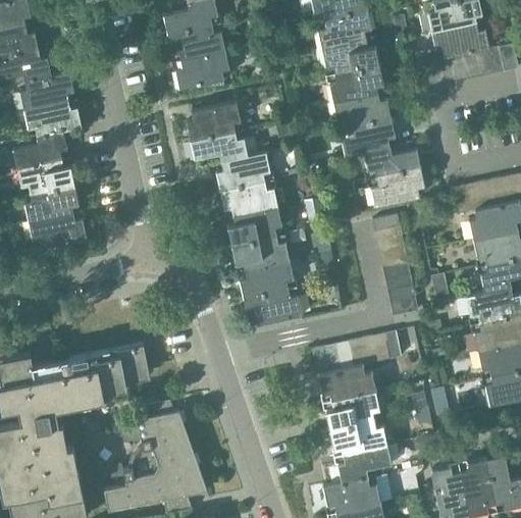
[(0,33),(27,28),(24,19),(32,17),(28,0),(17,0),(5,3),(0,3),(0,33)]
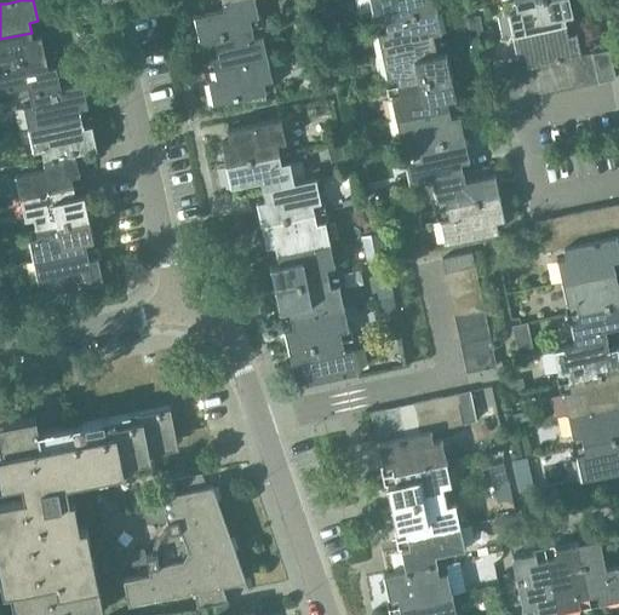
[(195,21),(200,42),(253,32),(251,22),(261,21),(256,0),(238,0),(223,4),(225,15),(195,21)]
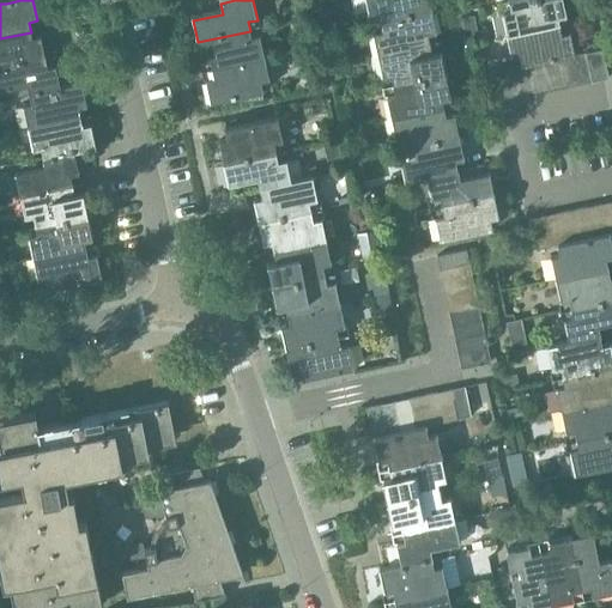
[(379,16),(381,25),(432,14),(429,0),(365,0),(370,18),(379,16)]
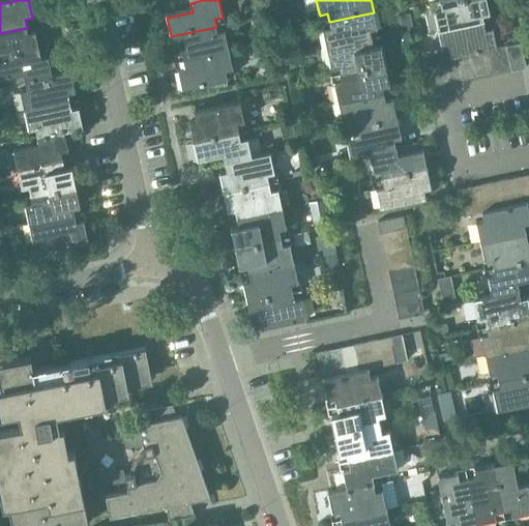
[(435,15),(439,34),(485,24),(482,16),(490,15),(487,0),(463,0),(441,5),(442,13),(435,15)]
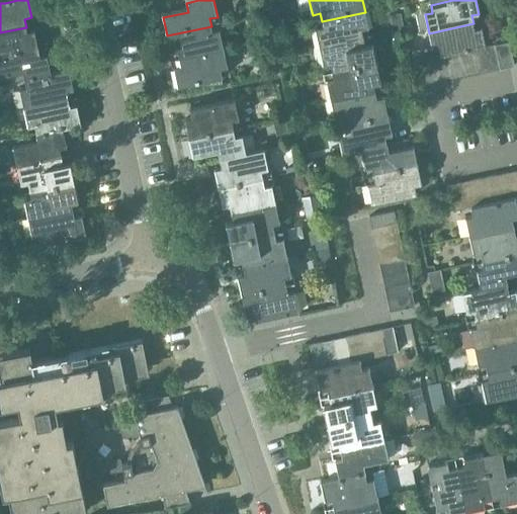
[(316,31),(320,50),(364,40),(362,32),(369,30),(365,12),(322,21),(323,29),(316,31)]
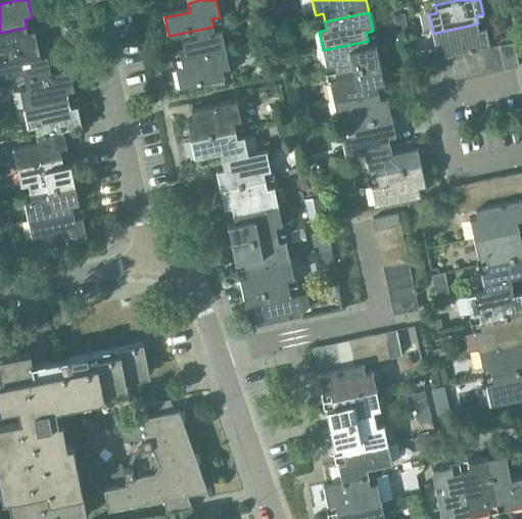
[(400,40),(409,38),(404,17),(395,19),(400,40)]
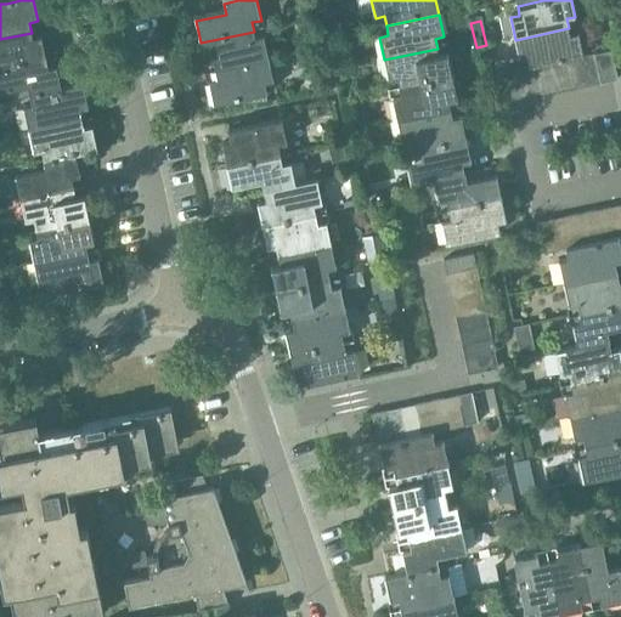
[(569,28),(515,40),(520,62),(529,61),(531,71),(585,60),(580,37),(571,38),(569,28)]
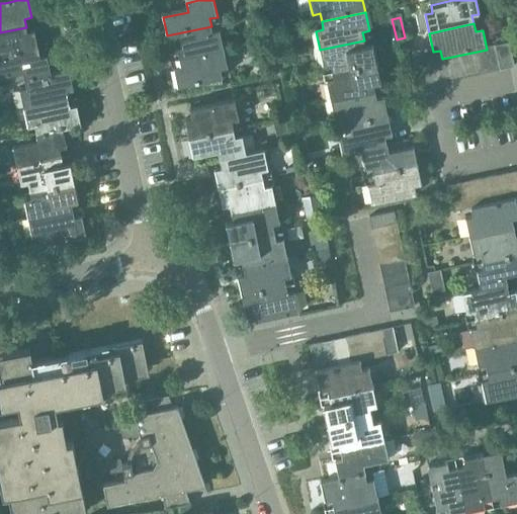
[(178,53),(180,61),(225,52),(221,32),(213,34),(211,26),(167,35),(171,55),(178,53)]
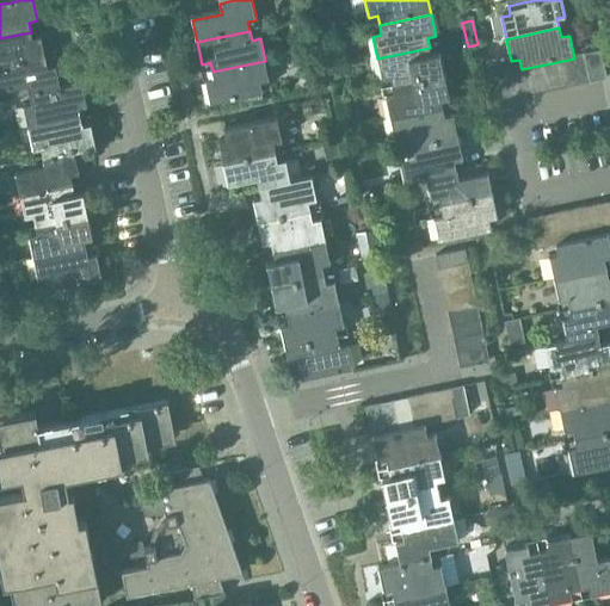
[(0,72),(47,62),(42,39),(32,42),(31,32),(0,38),(0,72)]
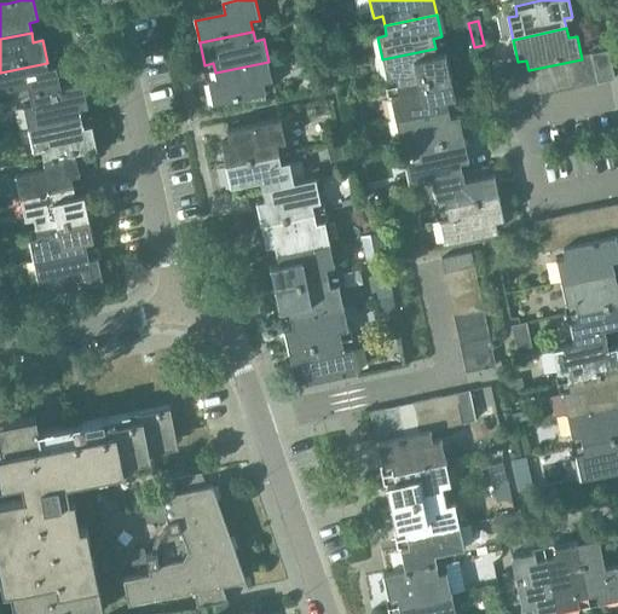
[(396,80),(398,90),(451,79),(446,56),(437,58),(435,48),(382,59),(387,82),(396,80)]
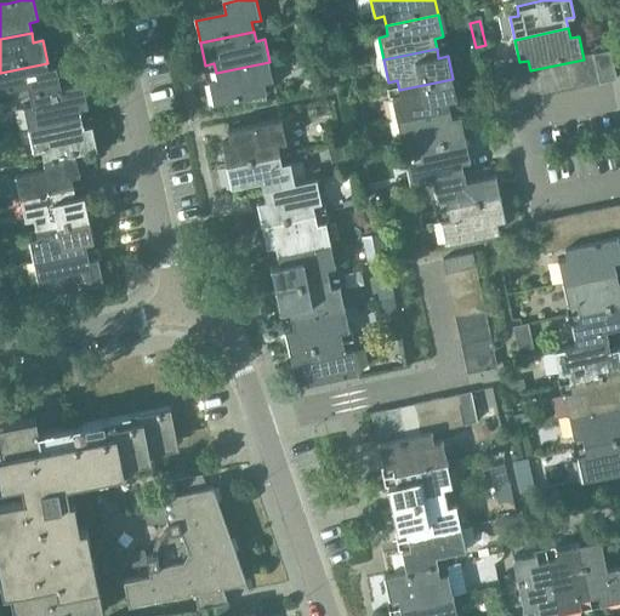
[(612,53),(597,57),(603,86),(618,84),(612,53)]
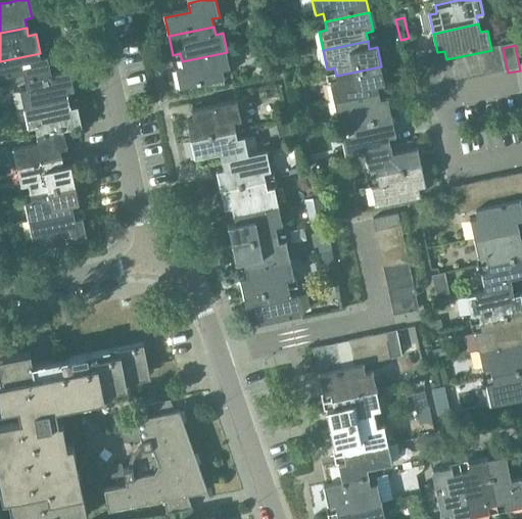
[(503,48),(490,51),(495,76),(508,73),(503,48)]
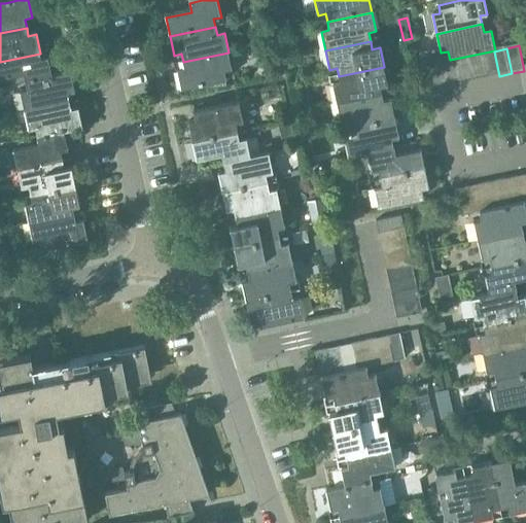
[(494,51),(481,54),(487,79),(499,76),(494,51)]
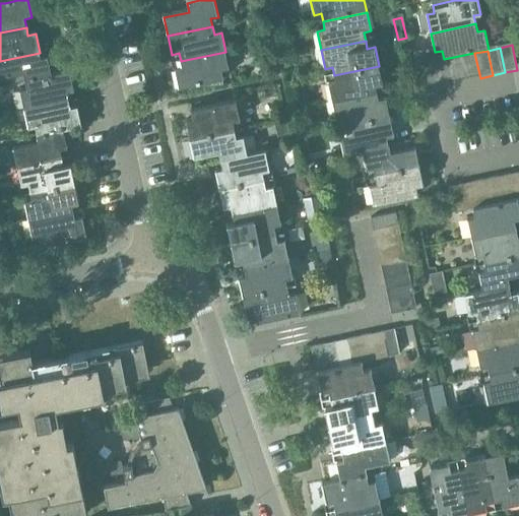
[(225,52),(181,61),(183,69),(176,71),(180,90),(223,81),(222,72),(230,71),(225,52)]
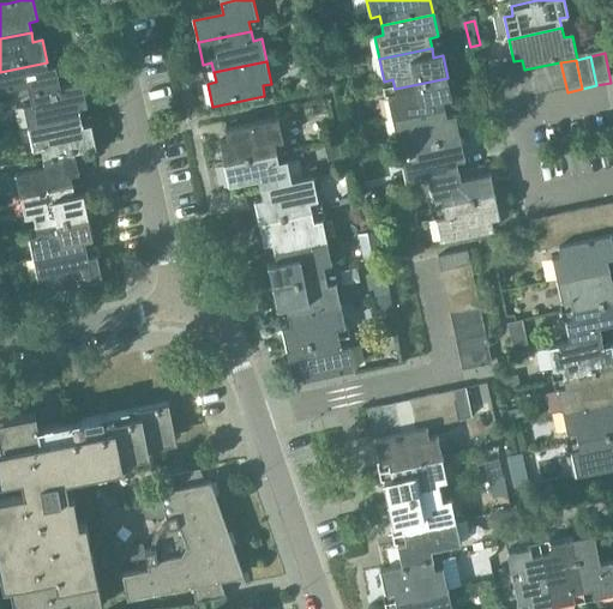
[(30,100),(31,100),(62,92),(61,90),(56,70),(48,71),(47,62),(0,72),(0,95),(28,89),(30,100)]
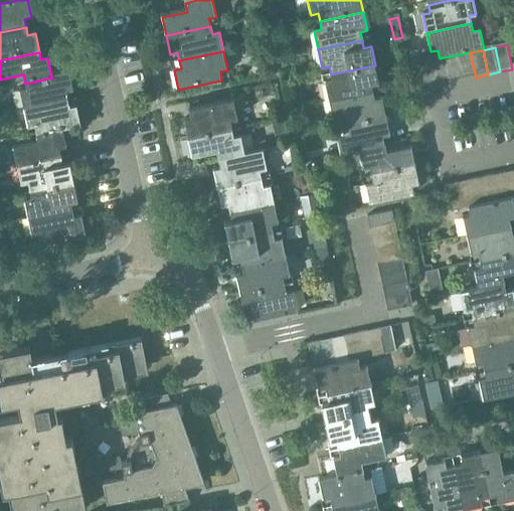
[(470,52),(458,55),(464,79),(476,77),(470,52)]
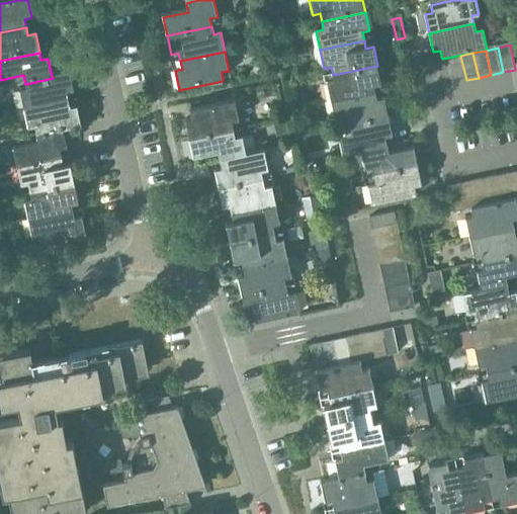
[(460,56),(448,58),(453,83),(466,80),(460,56)]
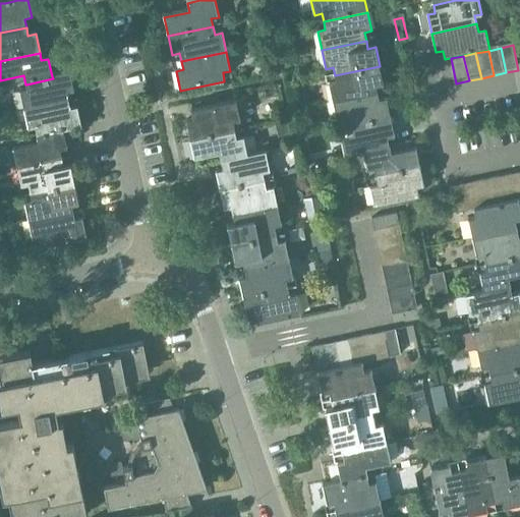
[(451,58),(439,61),(444,85),(456,83),(451,58)]
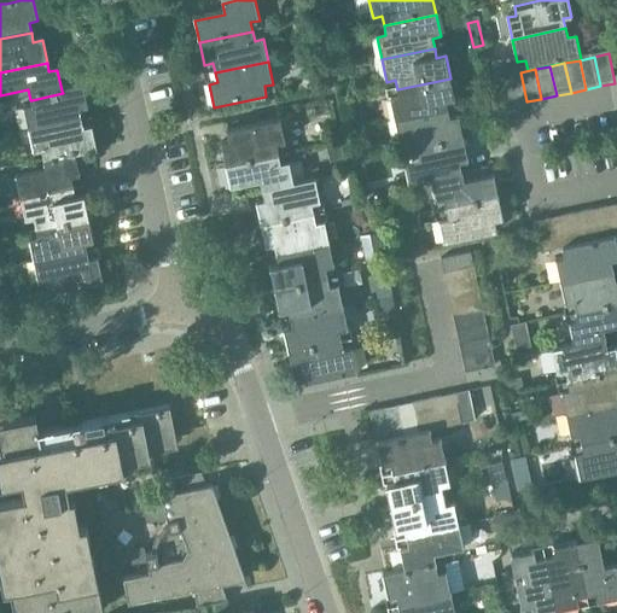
[(521,73),(506,75),(512,105),(527,101),(521,73)]
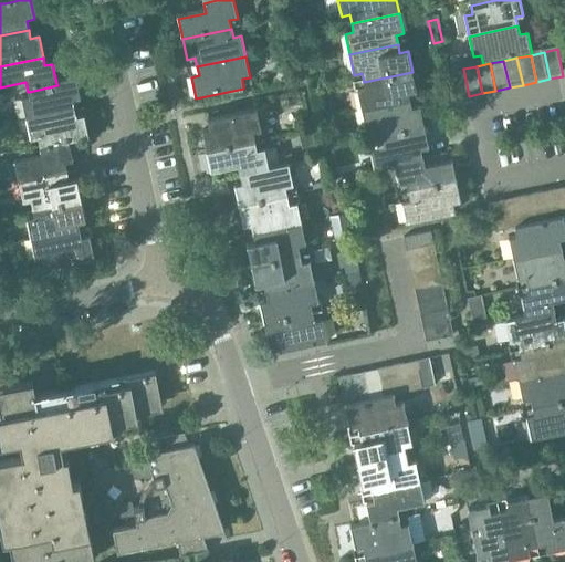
[(469,96),(463,69),(450,72),(456,100),(469,96)]
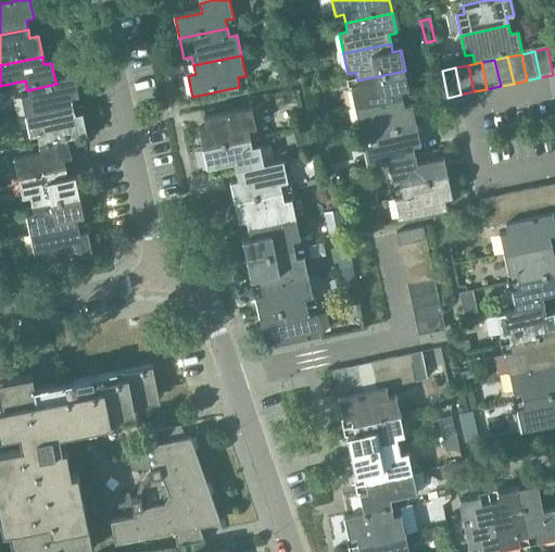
[(352,90),(356,111),(403,101),(402,92),(410,90),(405,71),(357,80),(360,89),(352,90)]
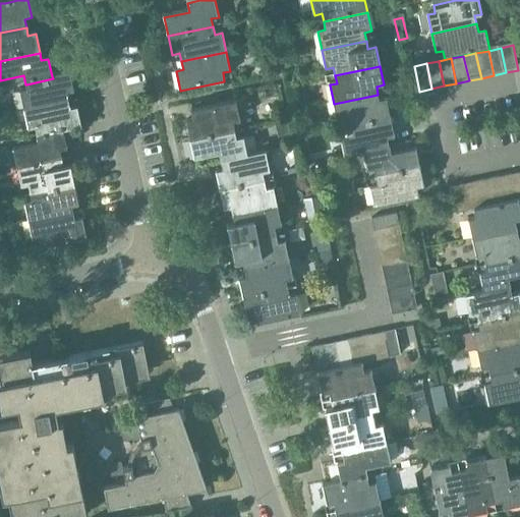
[(20,93),(24,112),(69,102),(67,94),(74,93),(70,73),(52,76),(53,78),(26,84),(27,92),(20,93)]
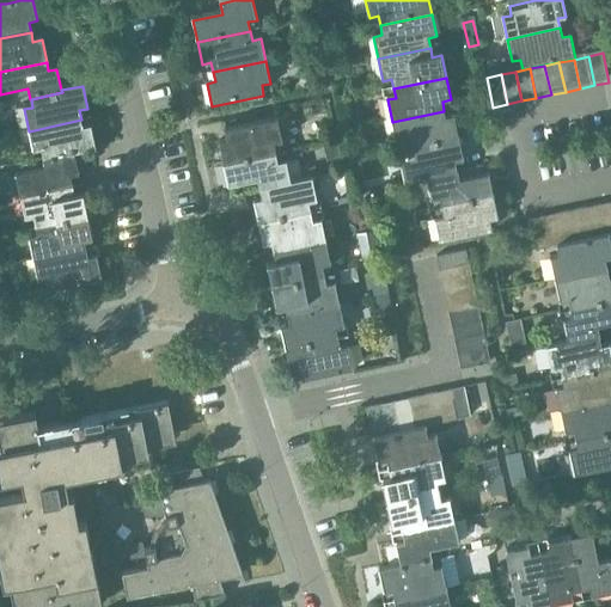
[(405,142),(407,152),(459,140),(454,118),(446,120),(444,111),(392,122),(396,143),(405,142)]
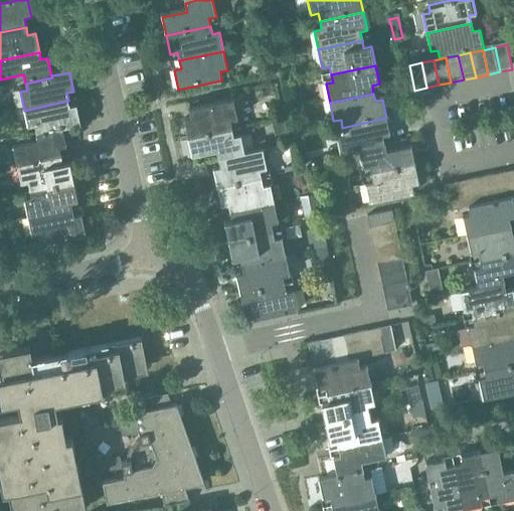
[(35,128),(37,135),(62,129),(63,131),(81,127),(77,108),(70,109),(68,101),(24,111),(28,129),(35,128)]
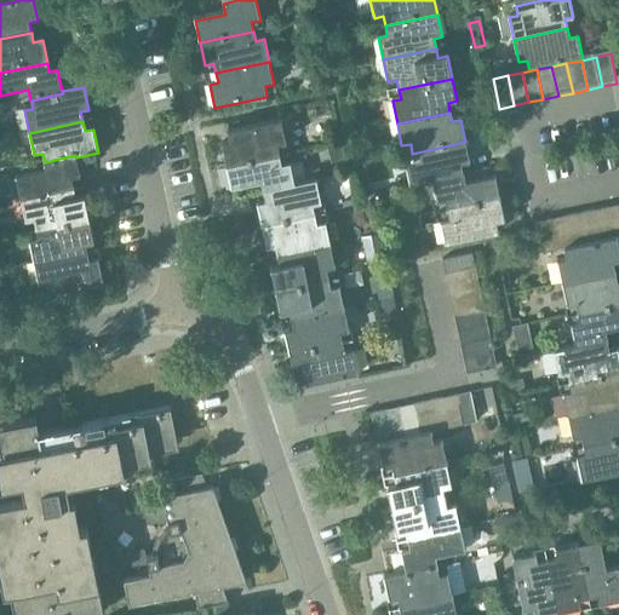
[(223,147),(228,170),(280,157),(279,149),(287,147),(281,124),(229,134),(231,145),(223,147)]
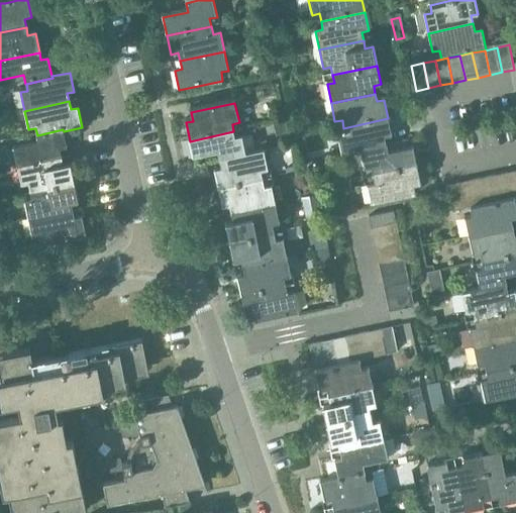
[(342,158),(360,154),(360,151),(386,145),(385,138),(392,137),(388,118),(343,128),(345,136),(338,137),(342,158)]
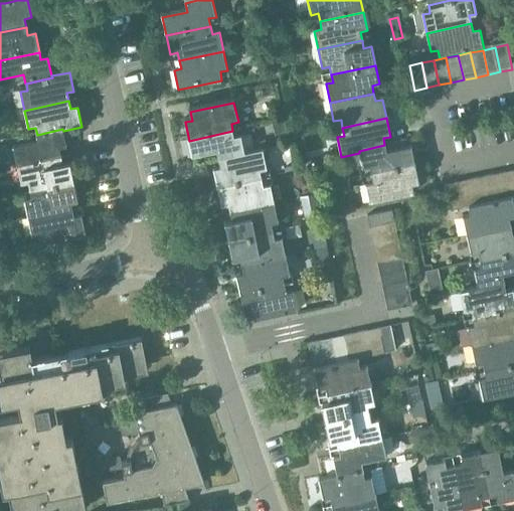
[(14,149),(18,167),(61,158),(60,150),(67,149),(63,131),(62,129),(37,135),(36,135),(38,144),(14,149)]
